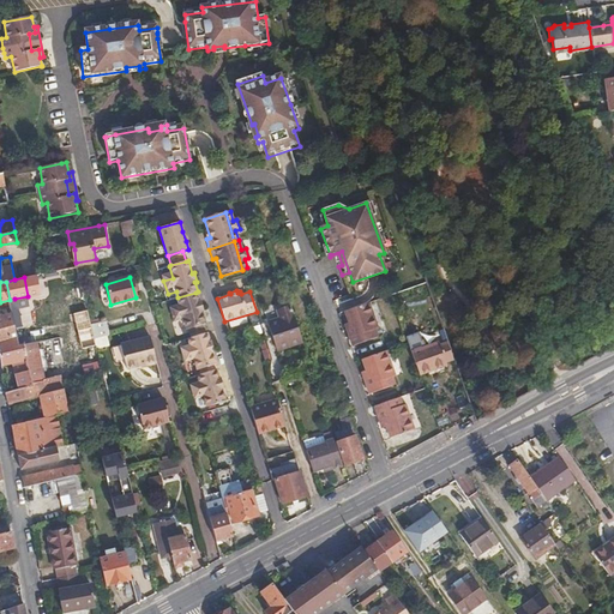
[(205,325),(202,311),(204,311),(202,301),(199,301),(196,293),(178,298),(176,298),(179,306),(169,308),(173,321),(182,319),(186,331),(188,330),(203,326),(205,325)]
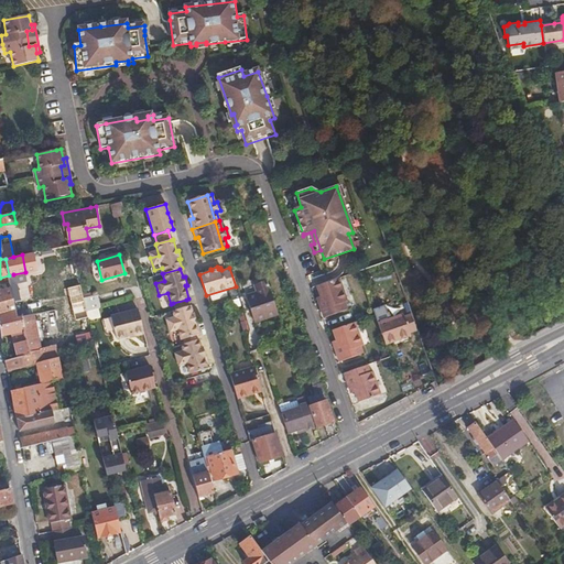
[(346,301),(338,280),(317,288),(321,296),(323,302),(318,303),(324,317),(346,310),(344,302),(346,301)]
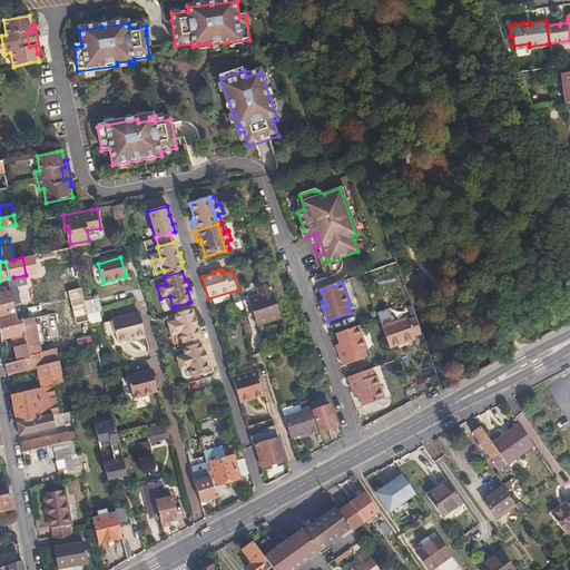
[(281,317),(269,284),(257,287),(259,295),(249,298),(257,325),(281,317)]
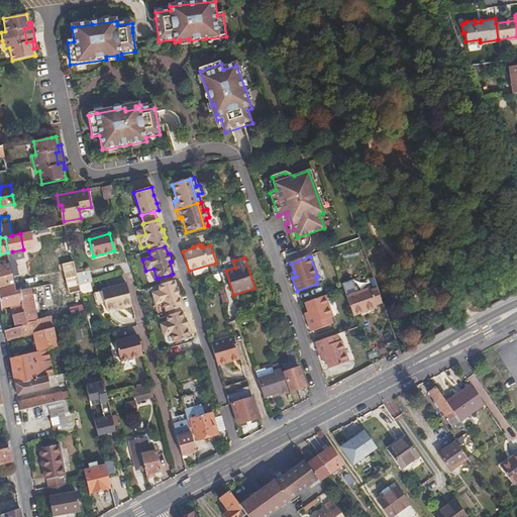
[(12,275),(11,266),(0,268),(0,288),(14,285),(12,275)]
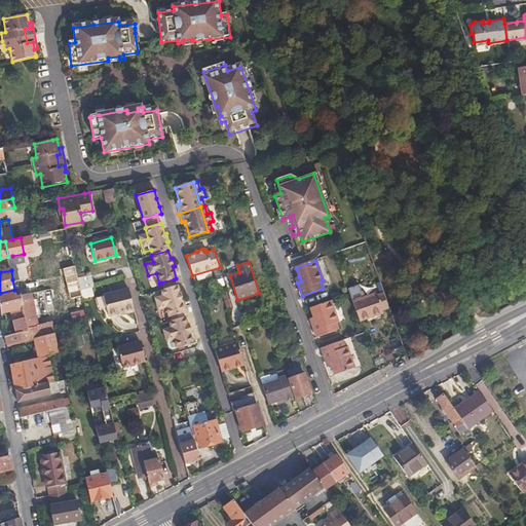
[(94,289),(90,276),(77,279),(80,292),(90,289),(94,289)]
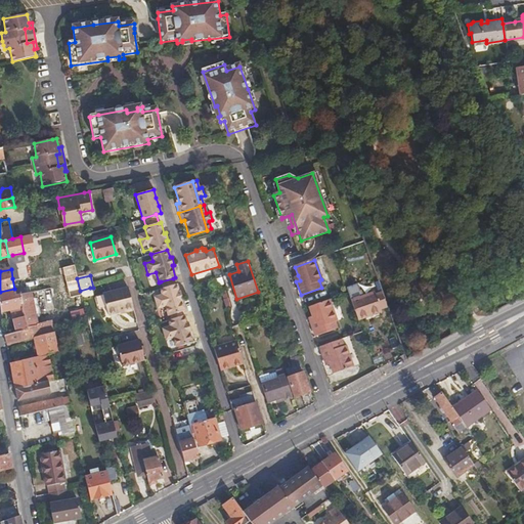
[(175,286),(173,278),(161,281),(163,290),(175,286)]
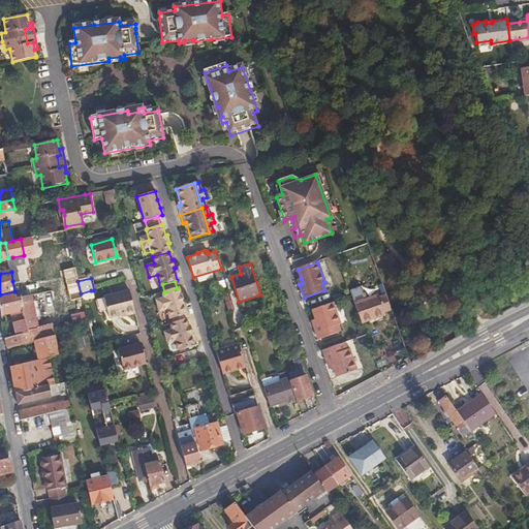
[(181,297),(179,288),(177,288),(164,292),(161,293),(163,300),(155,303),(159,314),(167,312),(169,321),(172,320),(184,316),(187,316),(183,304),(184,304),(182,296),(181,297)]
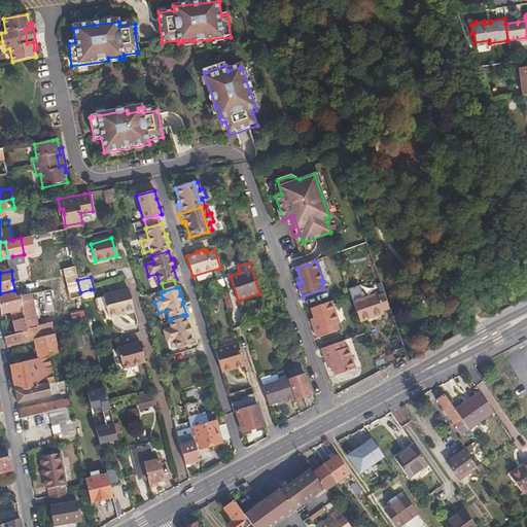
[(93,297),(91,289),(80,292),(82,300),(93,297)]
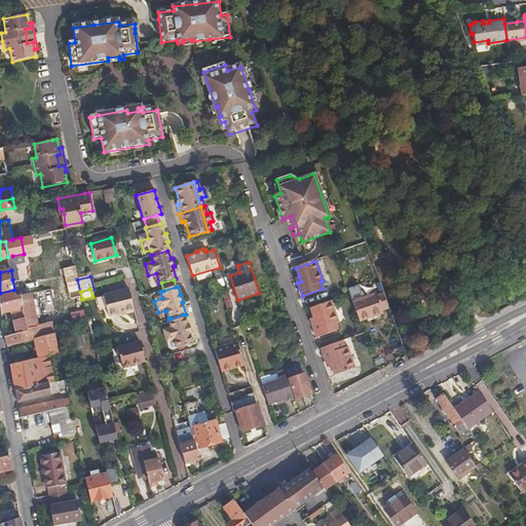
[(134,310),(127,289),(103,295),(108,315),(123,311),(124,313),(134,310)]
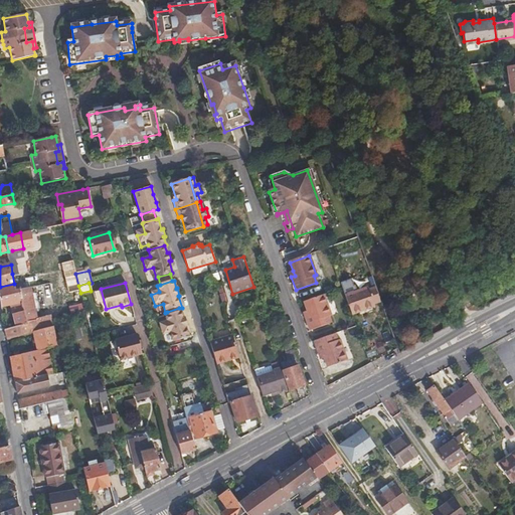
[(0,293),(16,290),(14,284),(0,287),(0,293)]
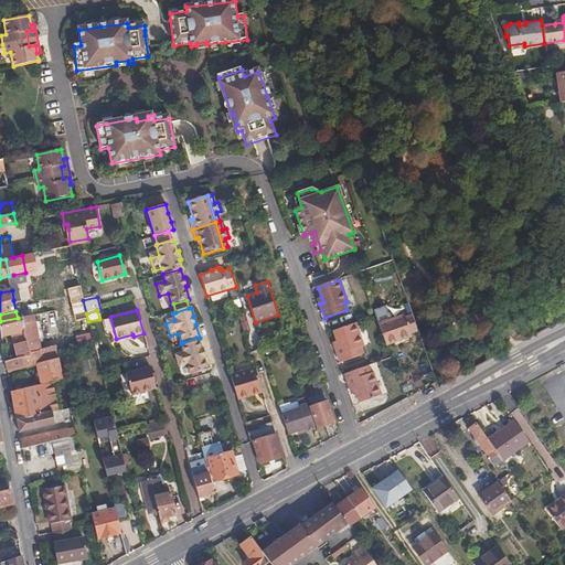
[(36,329),(33,315),(23,317),(30,353),(41,351),(39,338),(36,329)]
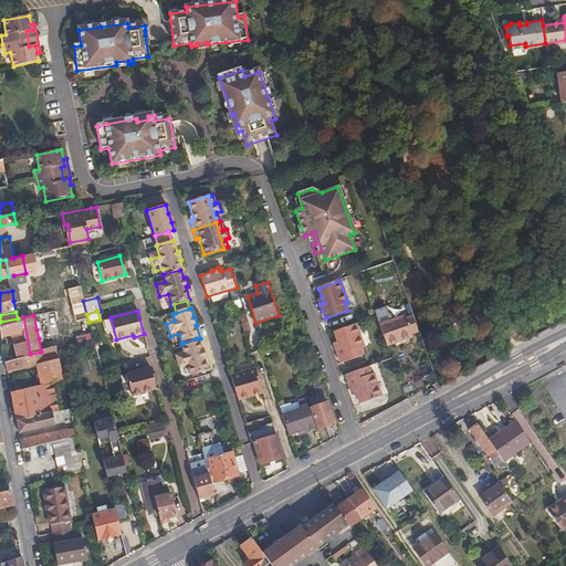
[(419,332),(412,316),(406,318),(405,316),(379,325),(387,345),(412,337),(411,334),(419,332)]
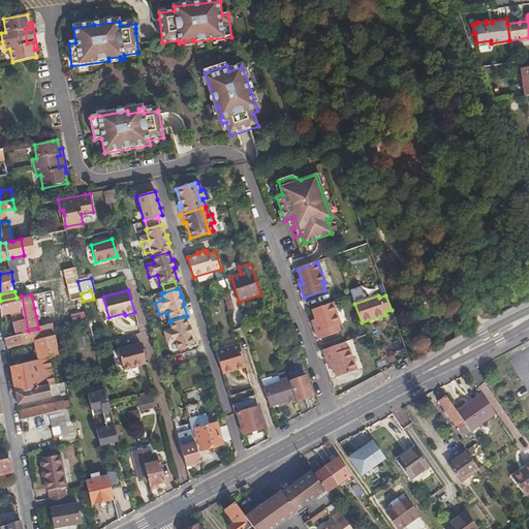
[(28,331),(22,297),(17,298),(0,301),(0,306),(1,314),(13,312),(18,335),(29,333),(28,331)]
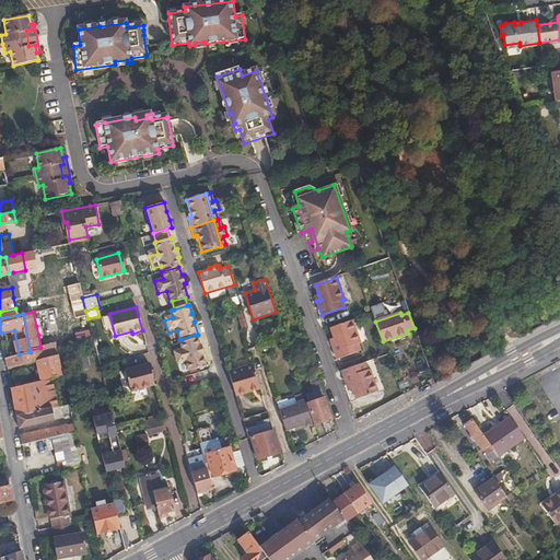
[(359,350),(357,342),(359,341),(351,319),(330,327),(334,337),(336,341),(331,342),(337,358),(359,350)]
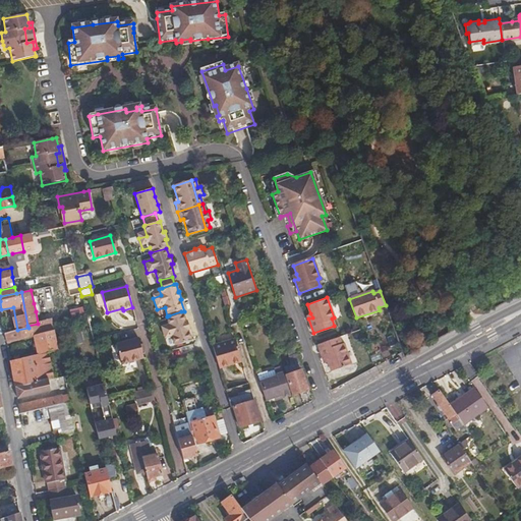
[(133,311),(118,313),(119,322),(134,320),(133,311)]
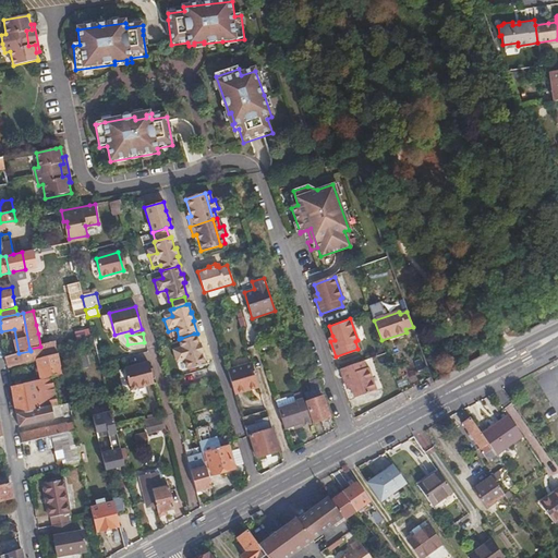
[(195,338),(194,334),(181,338),(181,340),(178,341),(179,343),(195,338)]
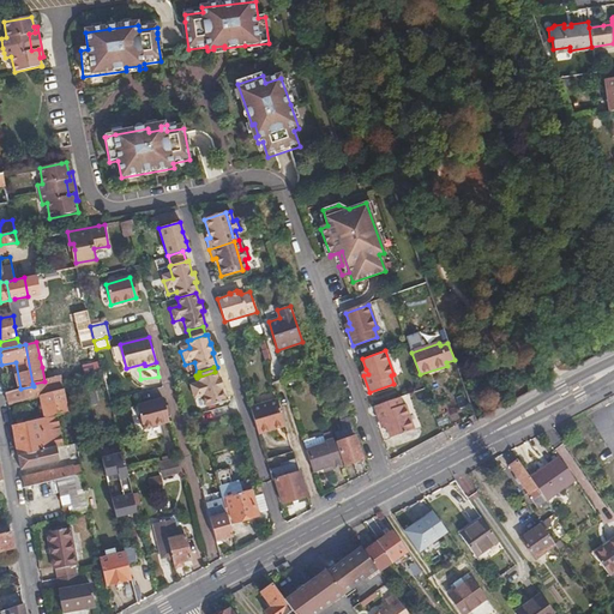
[(224,390),(221,380),(220,380),(217,372),(215,372),(197,378),(199,385),(191,387),(194,402),(203,399),(206,410),(226,404),(222,390),(224,390)]
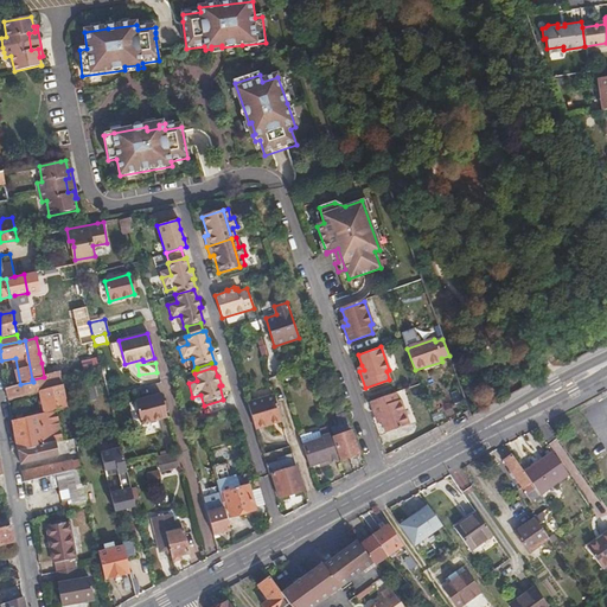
[(46,389),(64,384),(63,379),(62,374),(44,377),(46,389)]
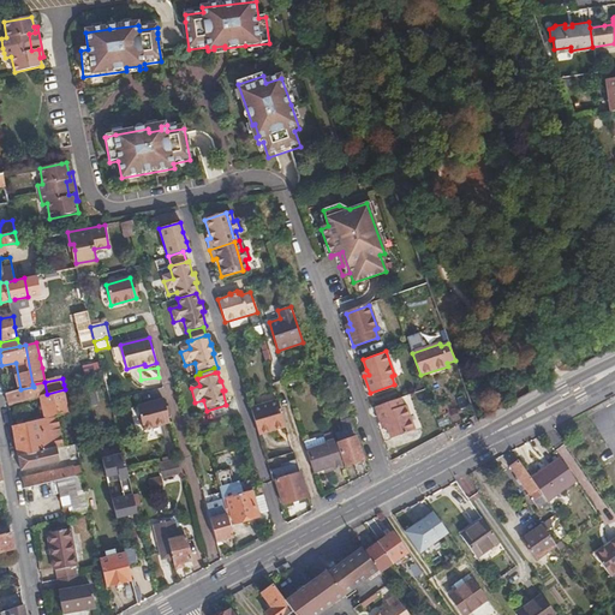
[(37,396),(47,394),(45,382),(33,384),(34,387),(6,393),(9,404),(37,396)]
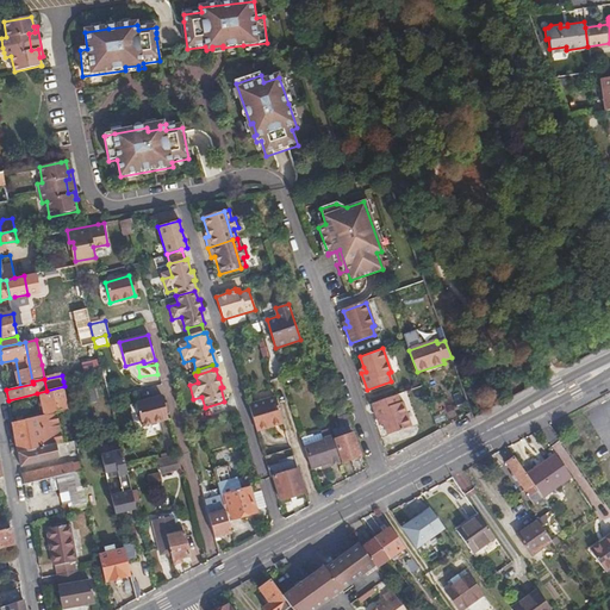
[(69,411),(64,386),(47,391),(37,393),(39,405),(43,404),(45,415),(56,414),(69,411)]
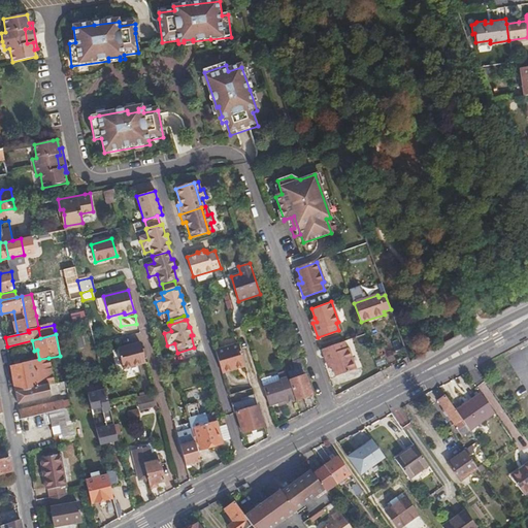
[(355,368),(348,347),(344,348),(342,340),(322,348),(327,363),(330,362),(332,367),(335,375),(355,368)]
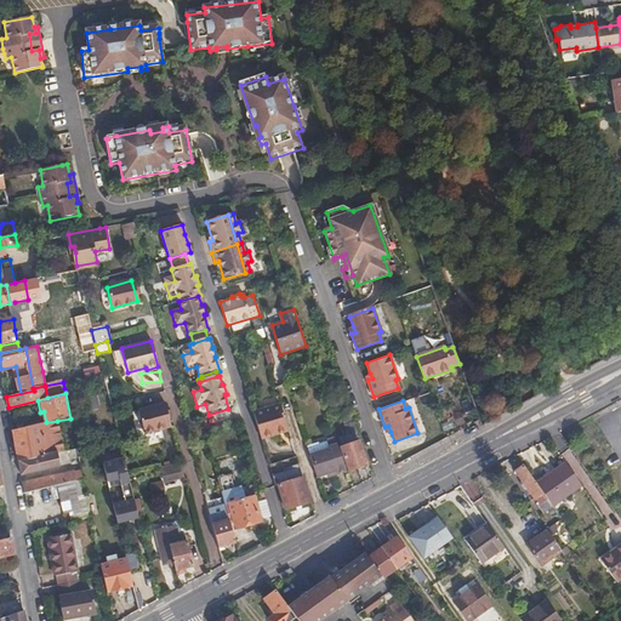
[(138,409),(144,434),(171,428),(165,403),(138,409)]
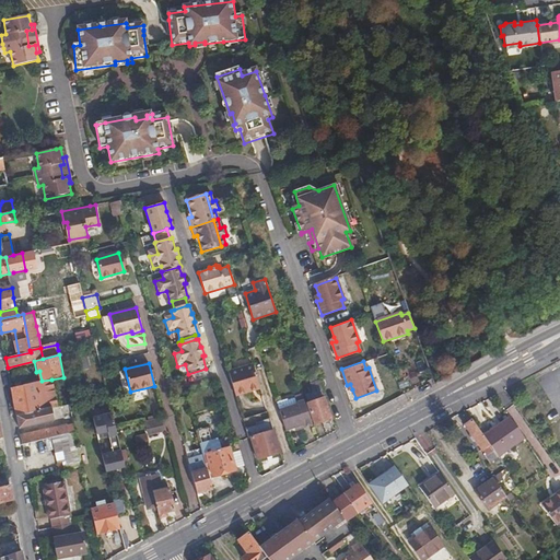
[(252,364),(229,372),(232,384),(235,396),(249,392),(247,388),(257,385),(258,385),(252,364)]
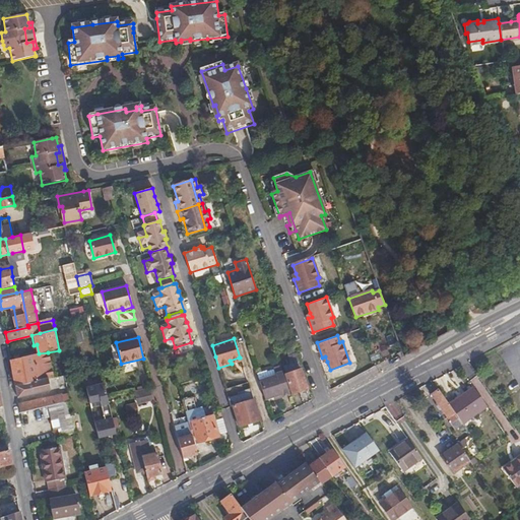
[(309,388),(293,341),(284,344),(291,366),(284,368),(285,375),(293,394),(309,388)]
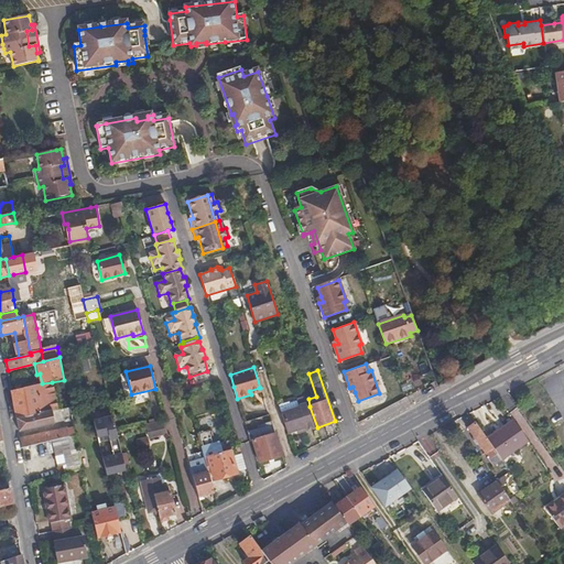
[(57,410),(52,382),(42,383),(12,390),(18,418),(52,410),(56,409),(57,410)]
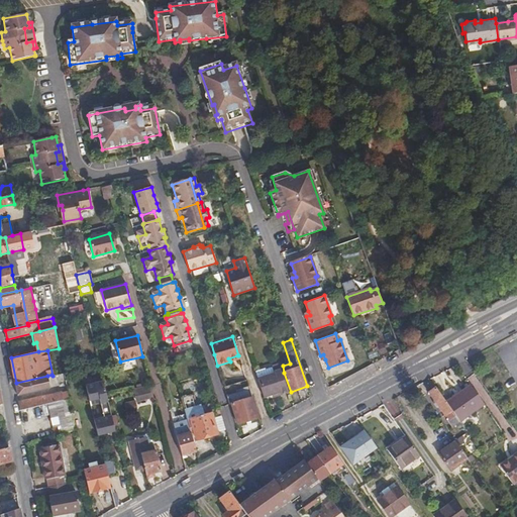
[(289,393),(281,368),(280,365),(271,368),(274,375),(257,380),(259,384),(263,399),(280,395),(280,396),(289,393)]
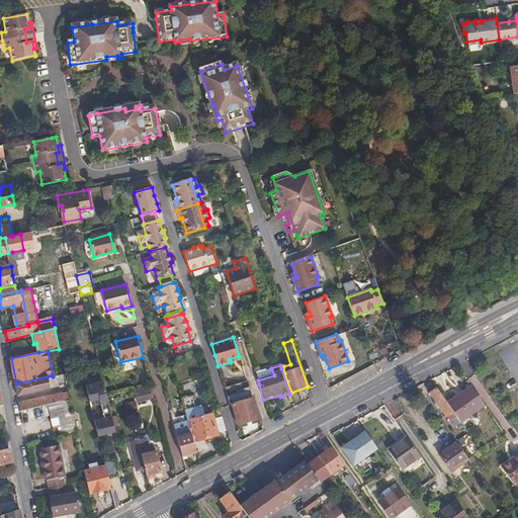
[(18,396),(50,387),(48,376),(16,383),(18,396)]
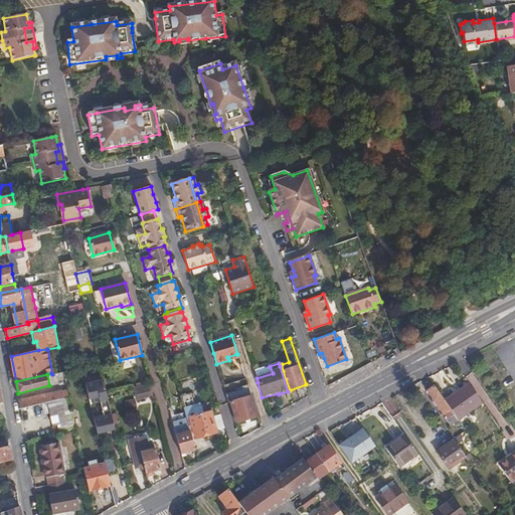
[(114,423),(106,394),(102,377),(84,381),(90,401),(100,399),(103,412),(94,415),(97,430),(114,426),(114,423)]
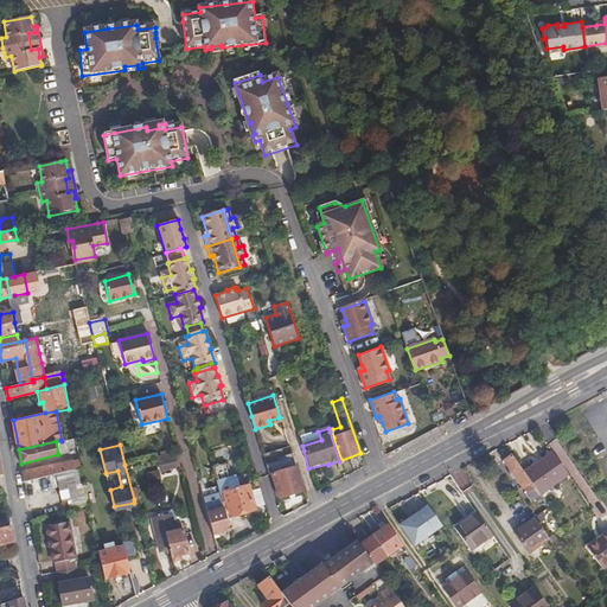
[(180,465),(177,452),(154,458),(158,471),(180,465)]
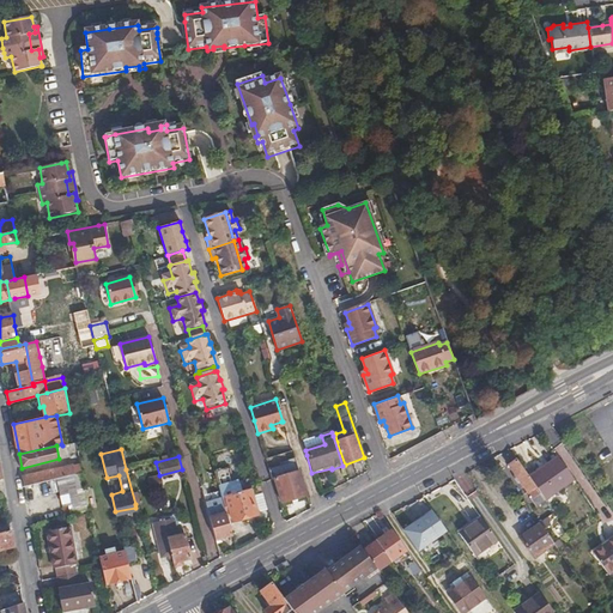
[(572,479),(558,457),(529,478),(536,487),(545,499),(572,479)]
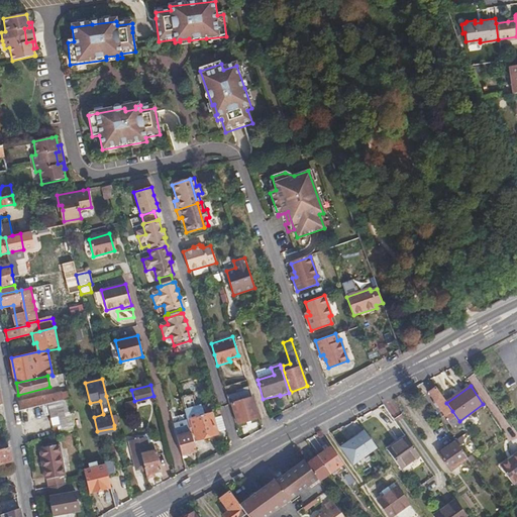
[(248,387),(241,389),(242,392),(229,396),(237,425),(259,419),(251,398),(248,387)]
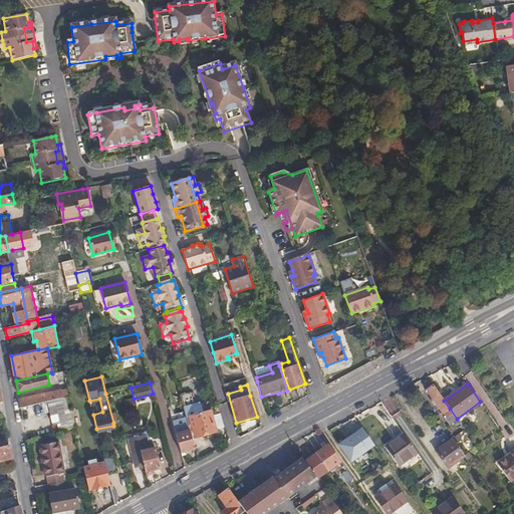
[(444,401),(433,386),(426,391),(450,425),(458,420),(457,419),(450,409),(444,401)]
